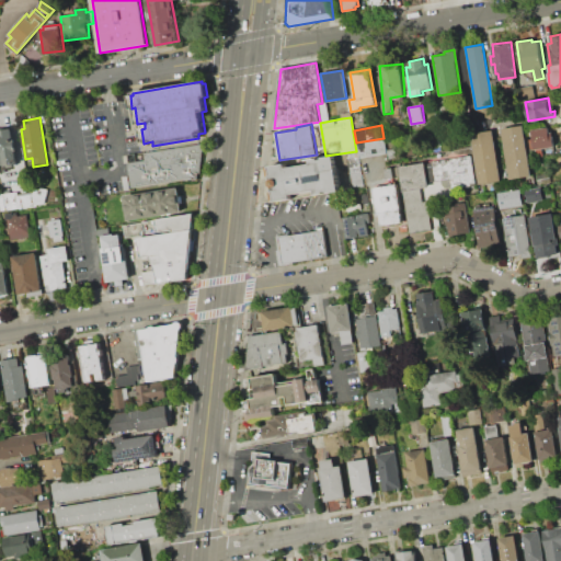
[(510,179),(502,128),(523,125),(531,175),(510,179)]
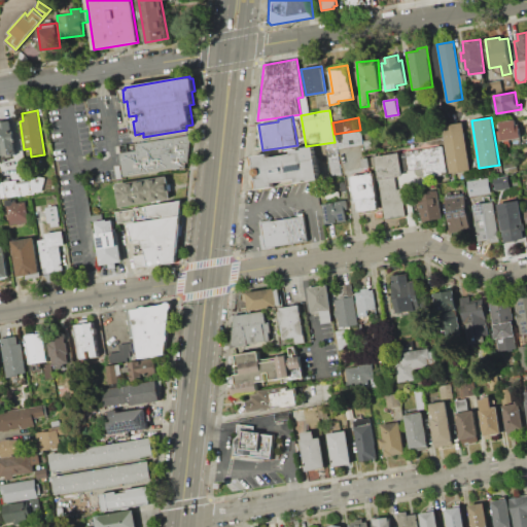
[(521,137),(499,141),(498,135),(501,134),(499,121),(516,119),(518,132),(520,131),(521,137)]
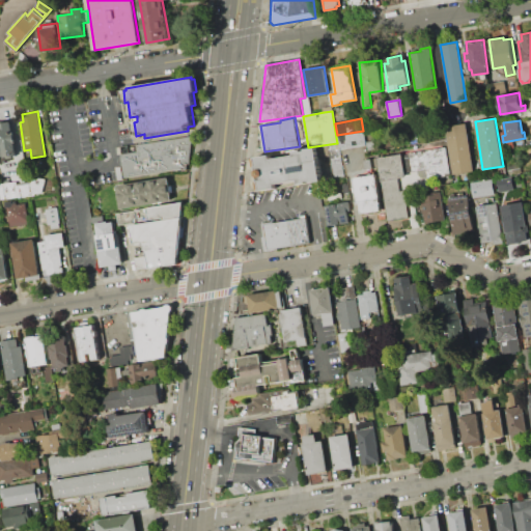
[(0,122),(11,121),(17,155),(0,157),(0,122)]
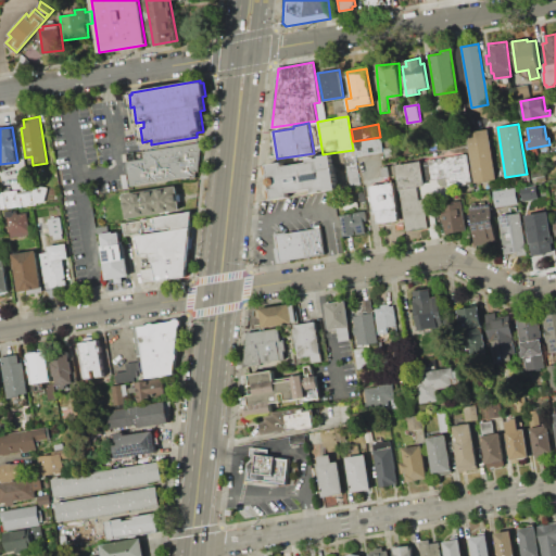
[(496,179),(475,182),(466,133),(488,128),(496,179)]
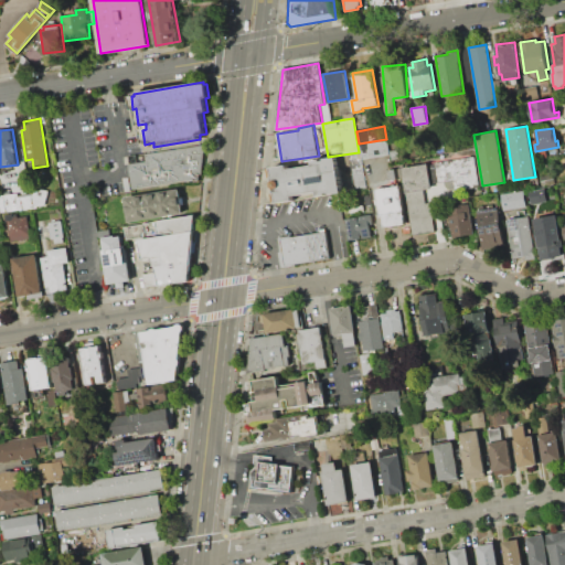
[(361,158),(359,144),(386,139),(388,152),(361,158)]
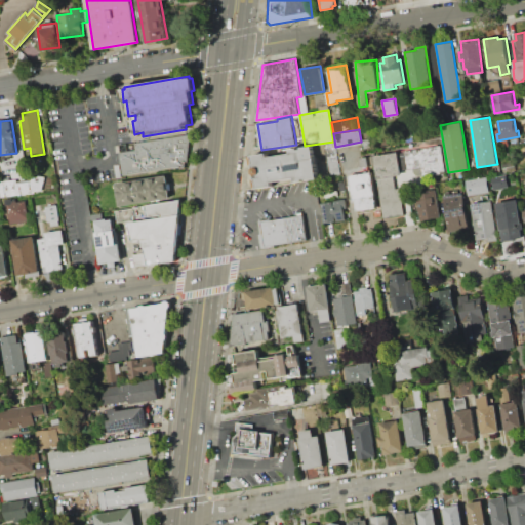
[(123,175),(120,153),(135,150),(134,143),(191,134),(187,165),(123,175)]
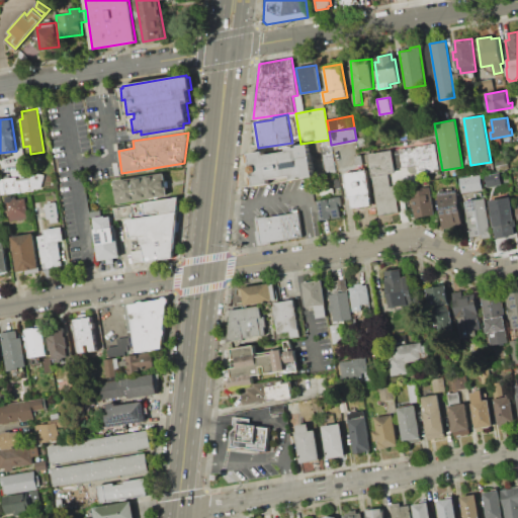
[(356,138),(363,137),(365,145),(358,146),(356,138)]
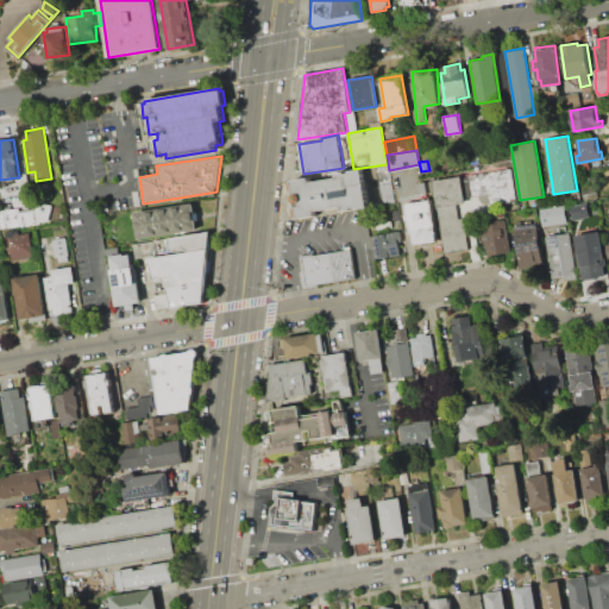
[(510,168),(515,200),(489,205),(487,194),(470,198),(466,176),(510,168)]
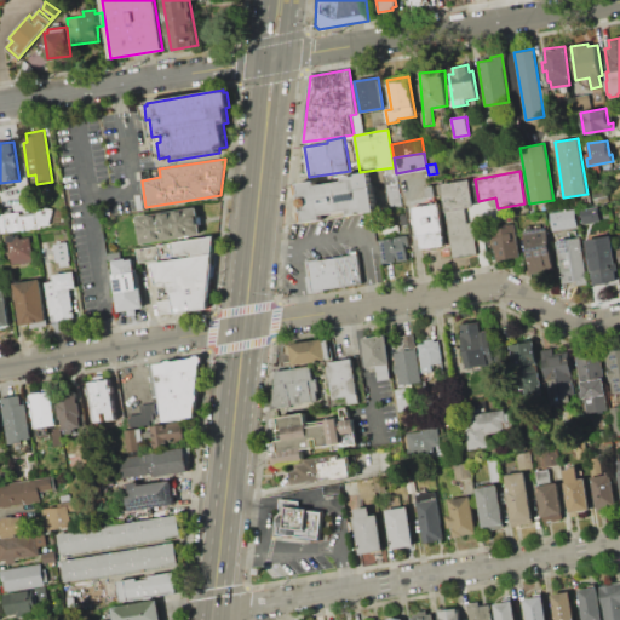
[(305,222),(299,183),(316,181),(317,185),(343,182),(343,176),(352,174),(352,178),(357,177),(357,173),(369,172),(375,211),(365,212),(363,211),(359,211),(359,213),(350,214),(349,211),(321,216),(322,219),(305,222)]
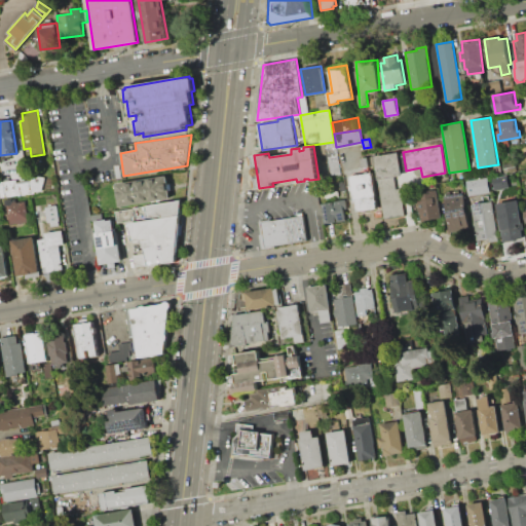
[(374,156),(398,152),(402,175),(393,177),(396,189),(400,188),(405,215),(384,218),(374,156)]
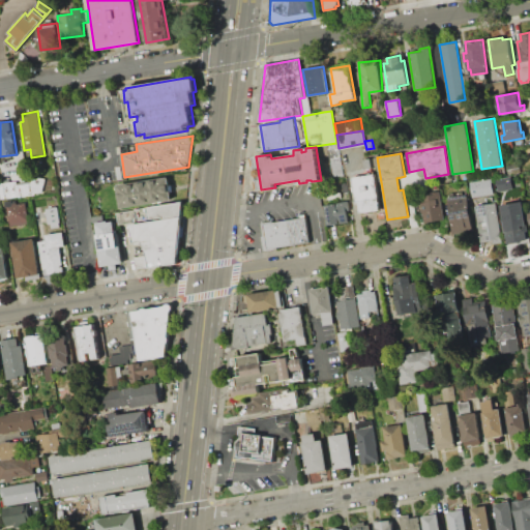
[(362,159),(372,158),(374,168),(371,168),(371,169),(366,170),(366,169),(364,169),(362,159)]
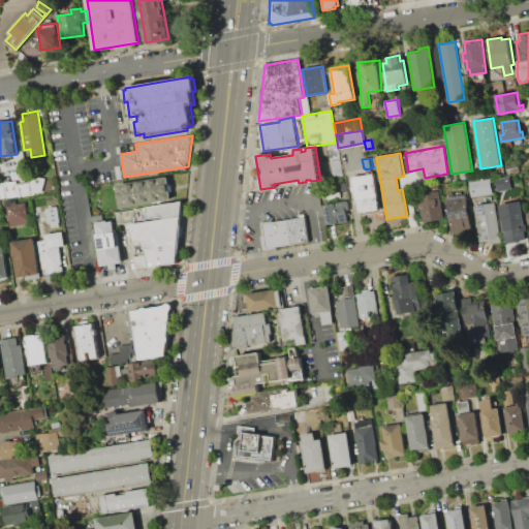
[(506,165),(518,163),(520,172),(508,174),(506,165)]
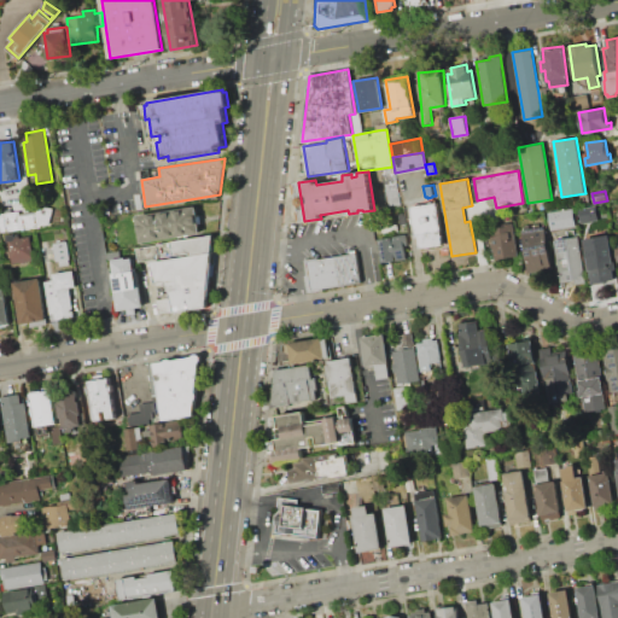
[(436,203),(443,244),(420,248),(418,233),(415,233),(410,208),(436,203)]
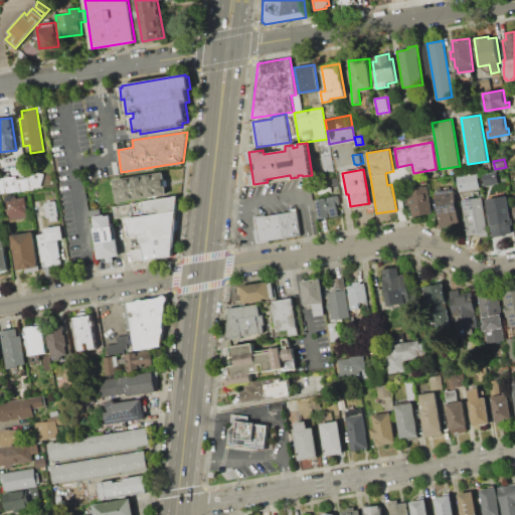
[(118,202),(114,179),(163,171),(167,194),(118,202)]
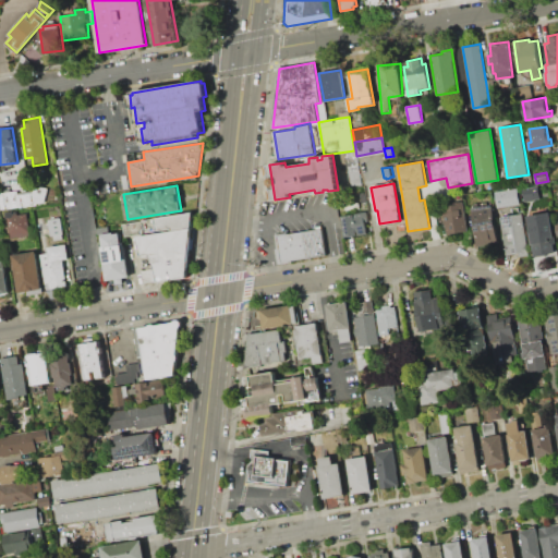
[(0,209),(0,193),(14,191),(15,194),(32,191),(33,186),(48,187),(47,189),(45,202),(36,204),(36,205),(19,208),(19,206),(0,209)]
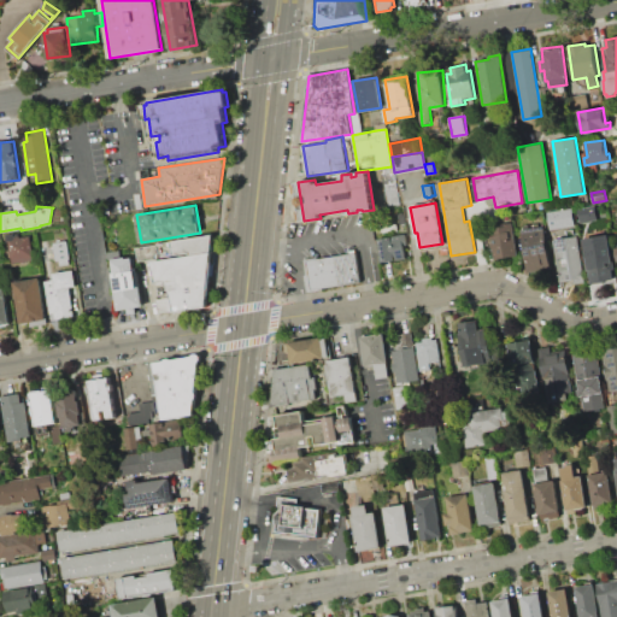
[(398,213),(404,212),(407,229),(400,230),(398,213)]
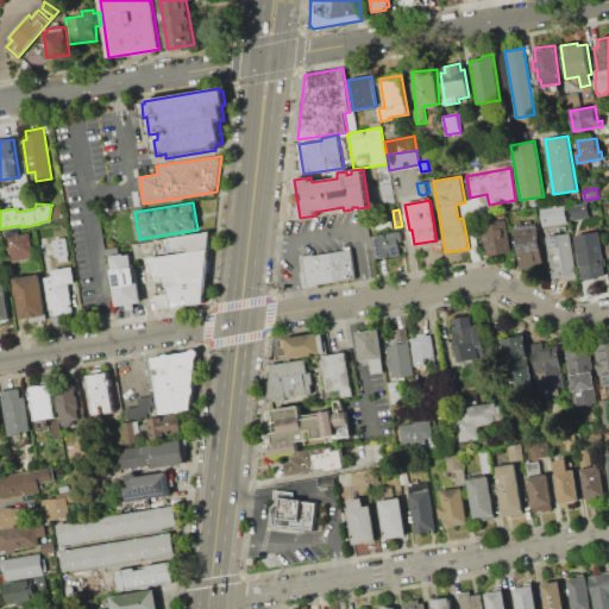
[(506,220),(510,252),(488,255),(483,223),(489,223),(490,224),(498,223),(498,221),(506,220)]
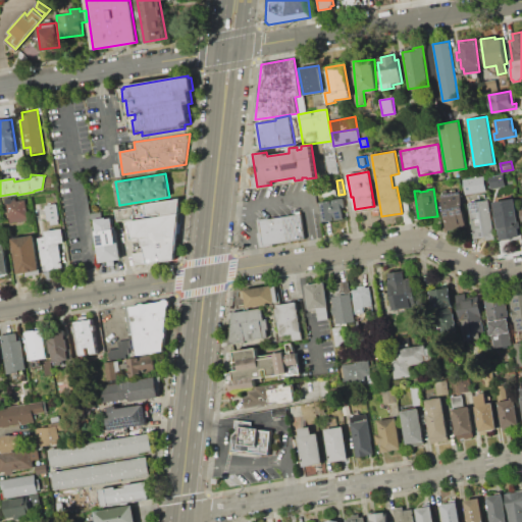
[(440,195),(460,192),(466,226),(446,230),(440,195)]
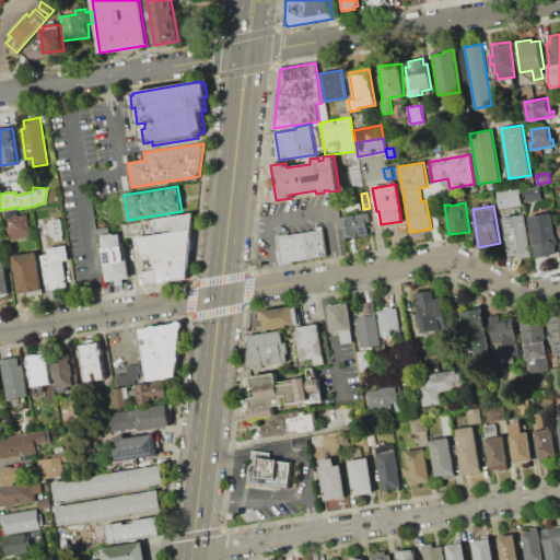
[(10,238),(7,213),(18,211),(18,214),(27,213),(31,235),(10,238)]
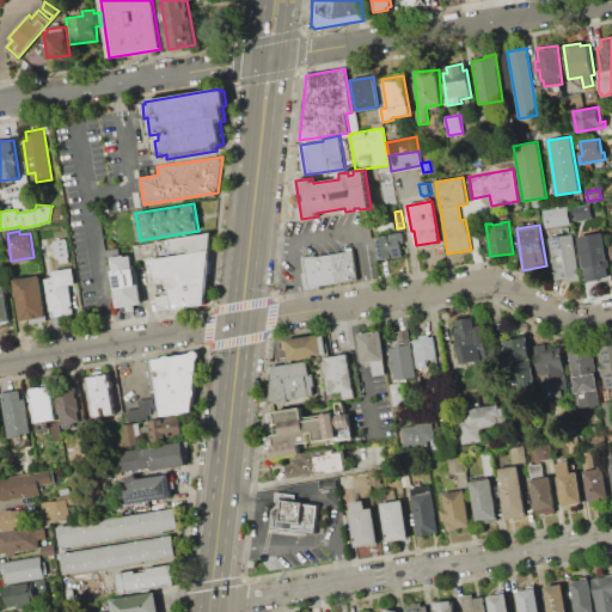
[(127,246),(212,232),(208,304),(173,310),(170,289),(166,289),(165,279),(155,280),(152,257),(136,259),(136,257),(128,258),(127,246)]
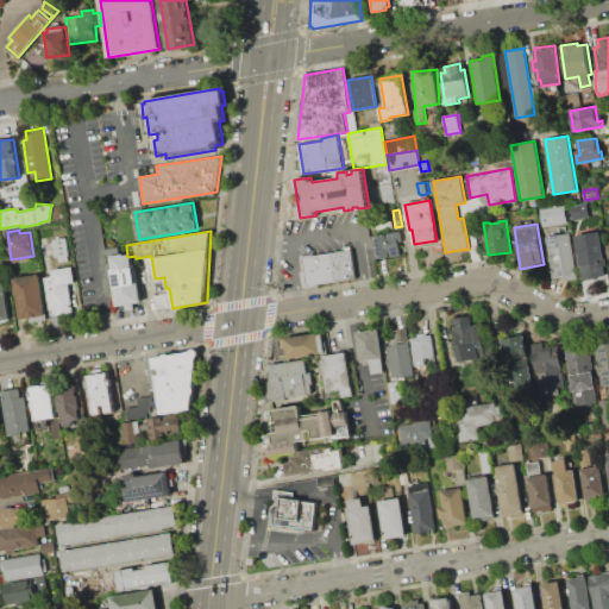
[(372,236),(400,231),(401,237),(399,237),(401,255),(376,259),(372,236)]
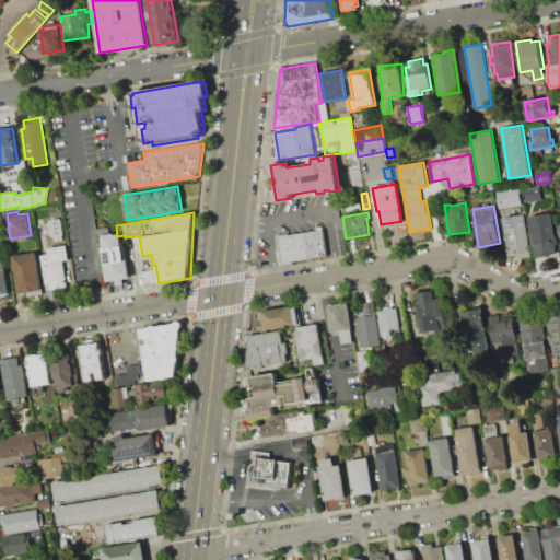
[(524,213),(531,256),(520,257),(520,255),(506,256),(501,218),(524,213)]
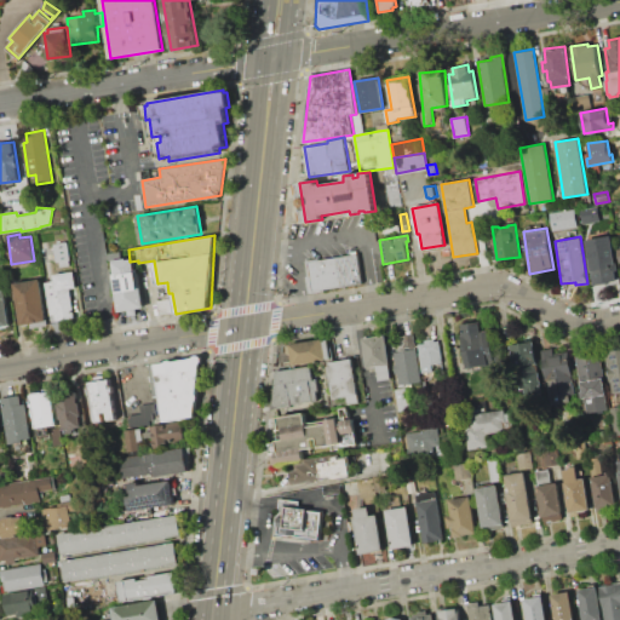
[(610,236),(618,281),(591,285),(591,279),(592,279),(591,271),(590,271),(585,240),(610,236)]
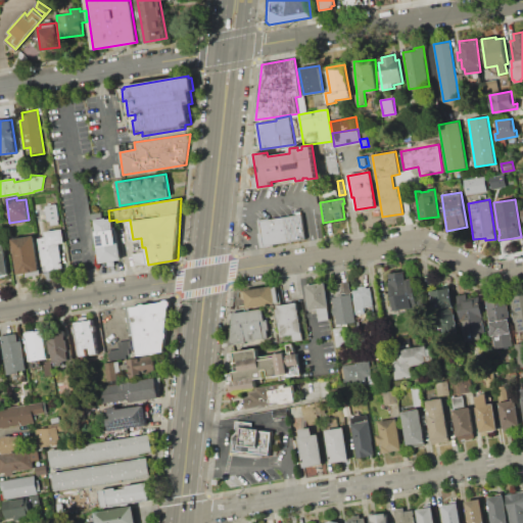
[(45,204),(47,225),(58,224),(56,203),(45,204)]
